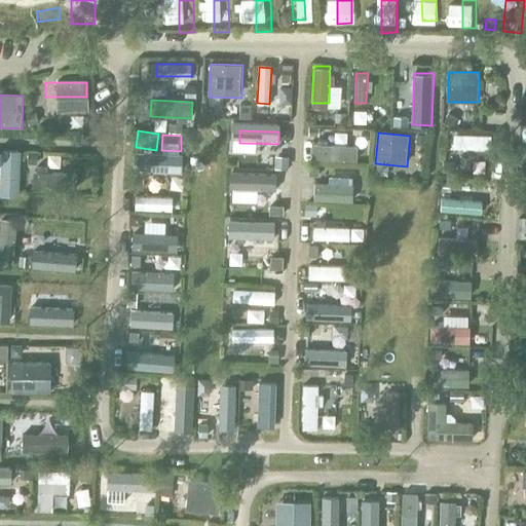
[(454,136),(454,149),(490,150),(491,137),(454,136)]
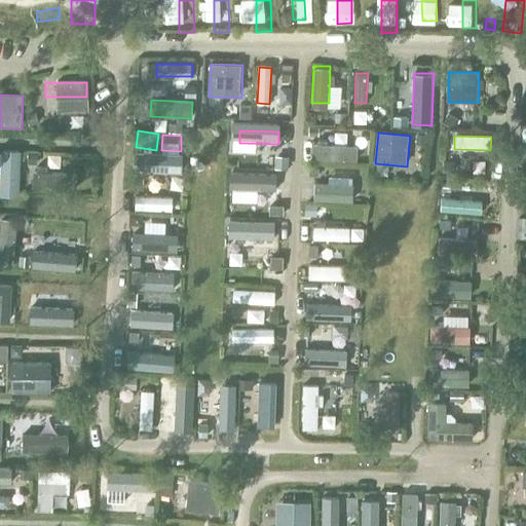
[(313,145),(312,159),(357,161),(357,146),(313,145)]
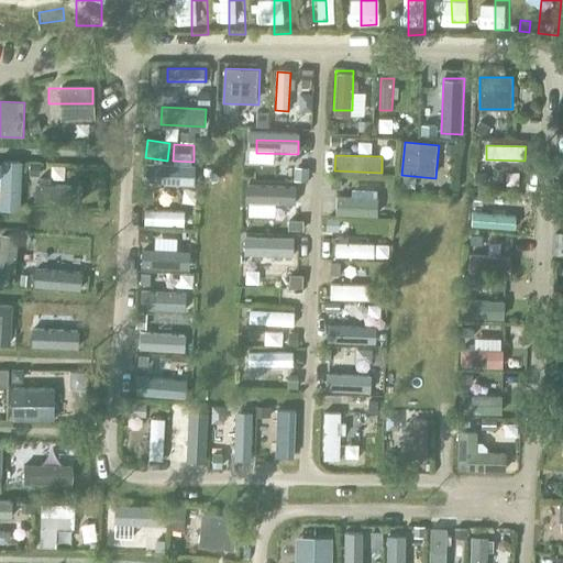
[(0,209),(20,211),(22,162),(2,162),(0,200),(0,209)]
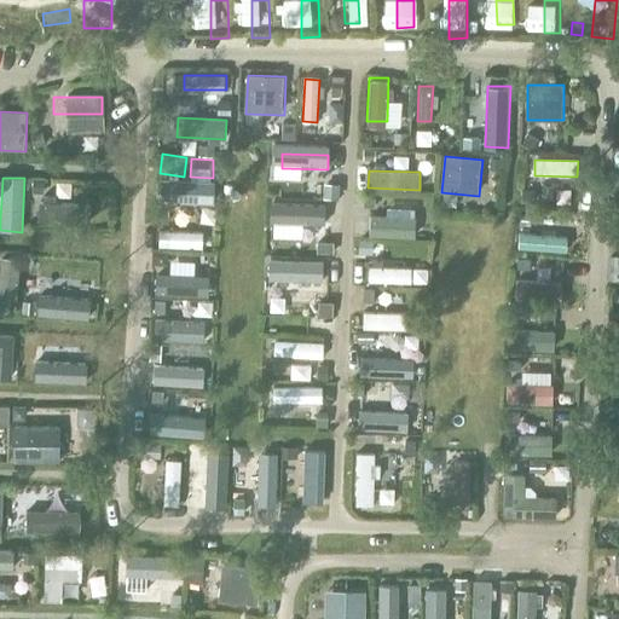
[(162,183),(161,197),(210,198),(210,184),(162,183)]
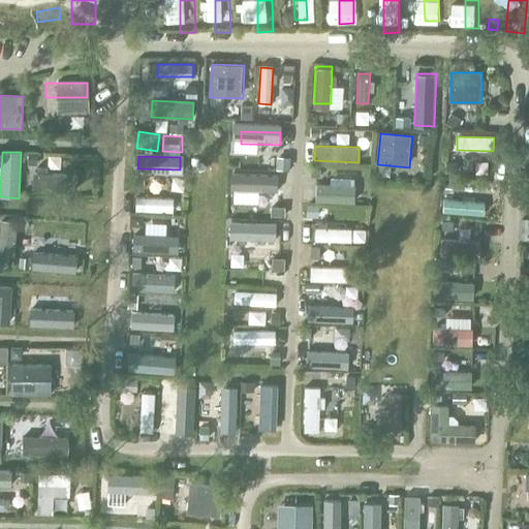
[(238,170),(238,183),(279,183),(279,170),(238,170)]
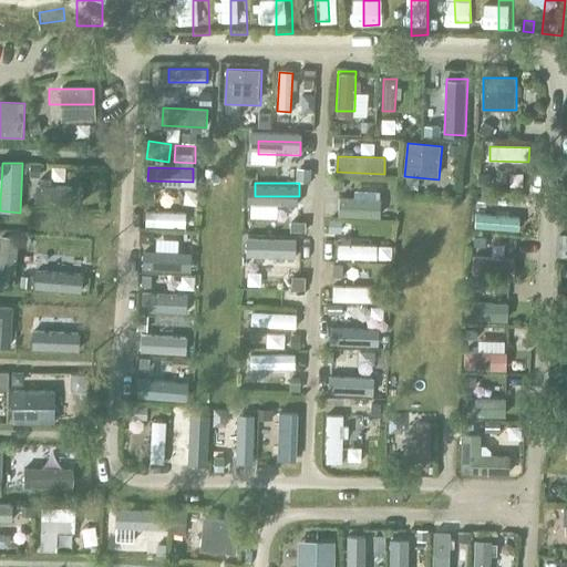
[(35,185),(34,202),(82,204),(82,188),(35,185)]
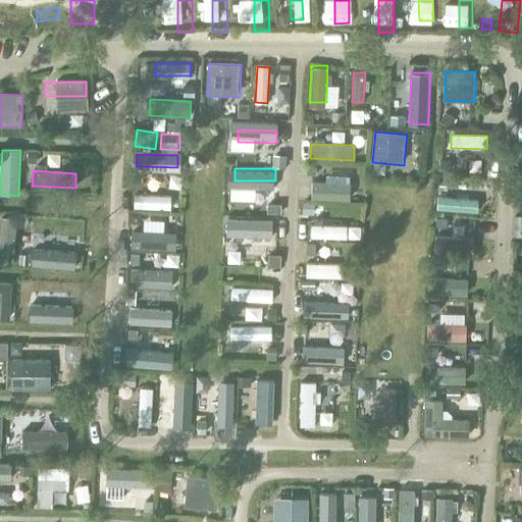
[(448,180),(447,196),(476,197),(476,181),(448,180)]
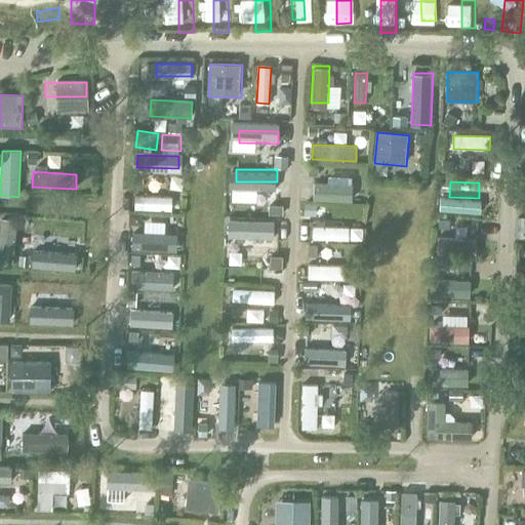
[(314,184),(314,200),(352,202),(353,186),(314,184)]
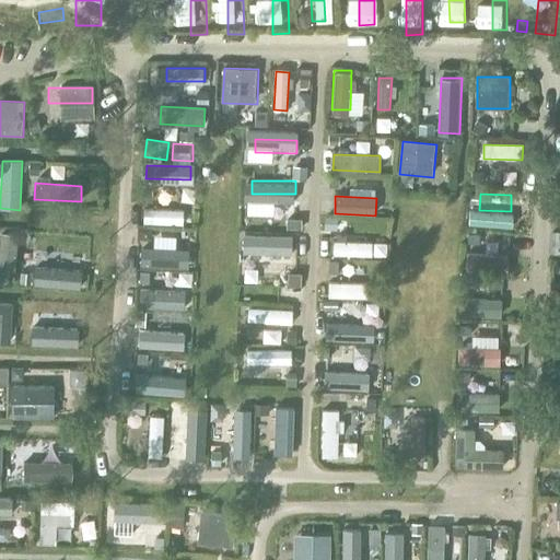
[(144,209),(144,223),(183,224),(184,211),(144,209)]
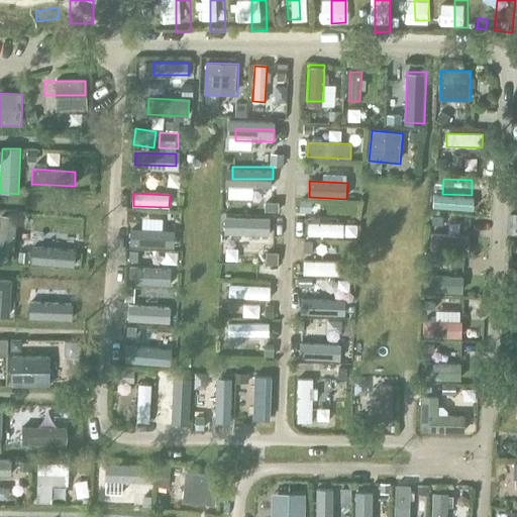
[(433,202),(433,207),(473,211),(474,199),(434,195),(433,202)]
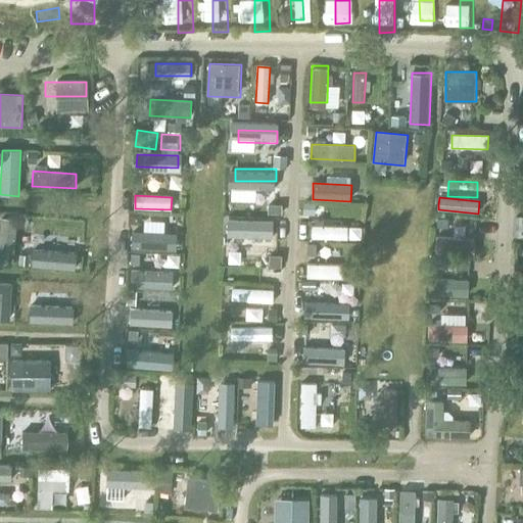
[(236,208),(236,221),(272,222),(273,209),(236,208)]
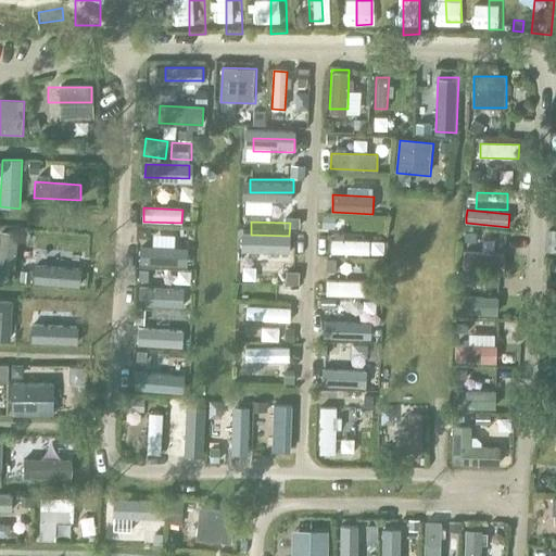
[(0,281),(13,283),(19,234),(1,231),(0,238),(0,281)]
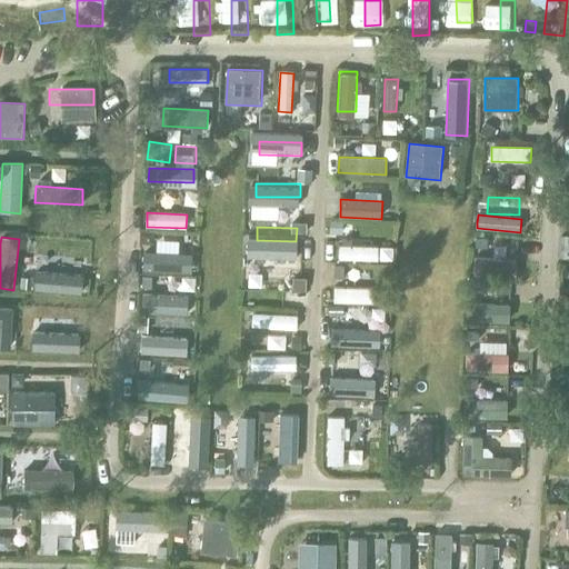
[(78,240),(73,288),(90,289),(93,241),(78,240)]
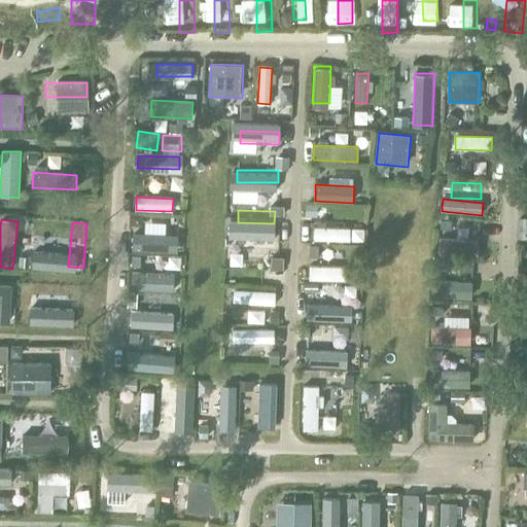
[(314,227),(314,240),(350,241),(350,229),(314,227)]
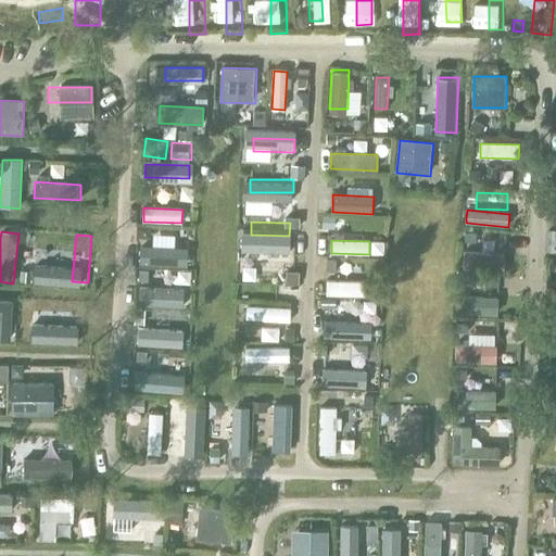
[(187,266),(187,249),(140,247),(139,264),(187,266)]
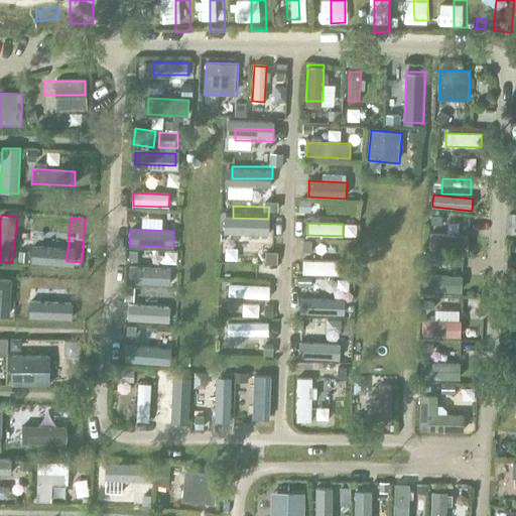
[(430,234),(429,250),(466,253),(468,237),(430,234)]
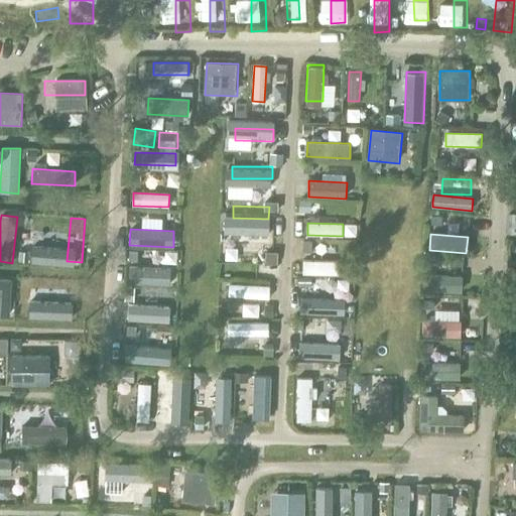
[(226,255),(226,257),(270,258),(270,244),(226,244),(226,255)]
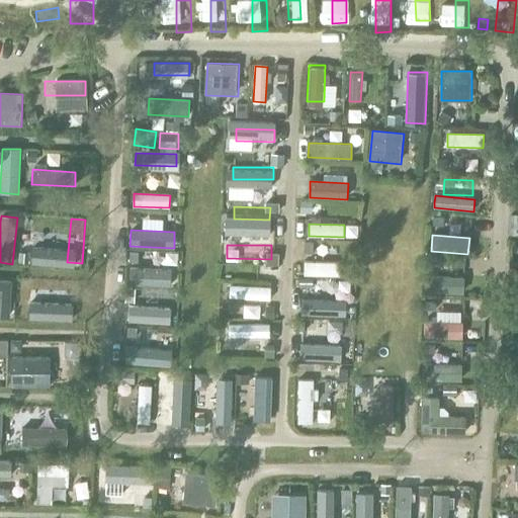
[(158,252),(157,266),(170,266),(171,253),(158,252)]
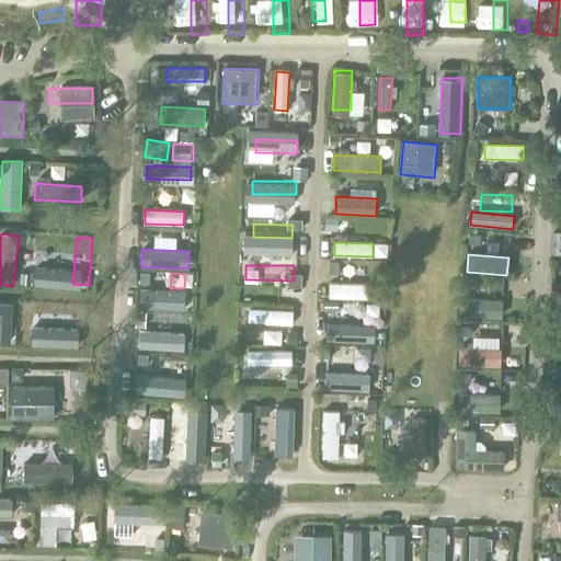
[(330,284),(330,298),(368,299),(368,285),(330,284)]
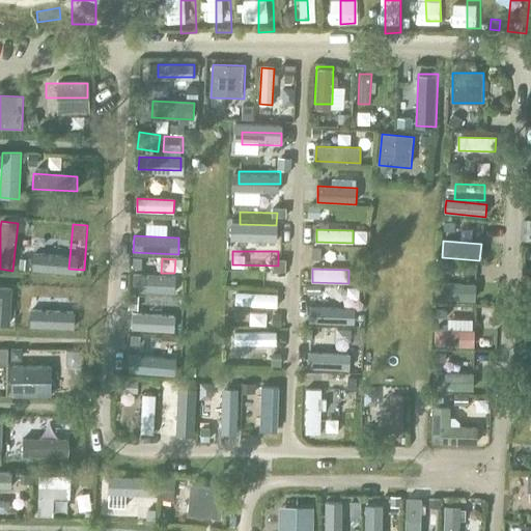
[(175,295),(175,276),(133,274),(132,292),(175,295)]
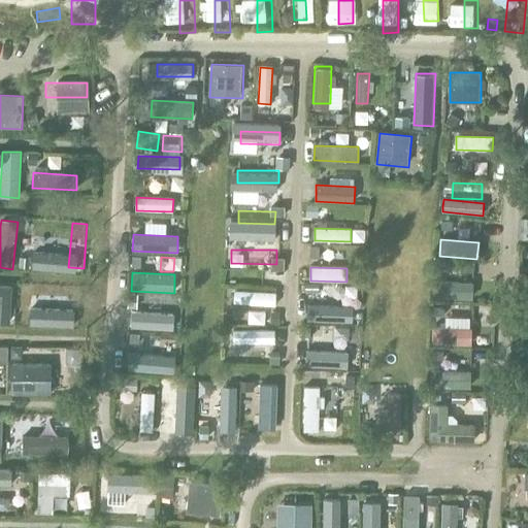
[(472,299),(473,283),(434,281),(433,298),(472,299)]
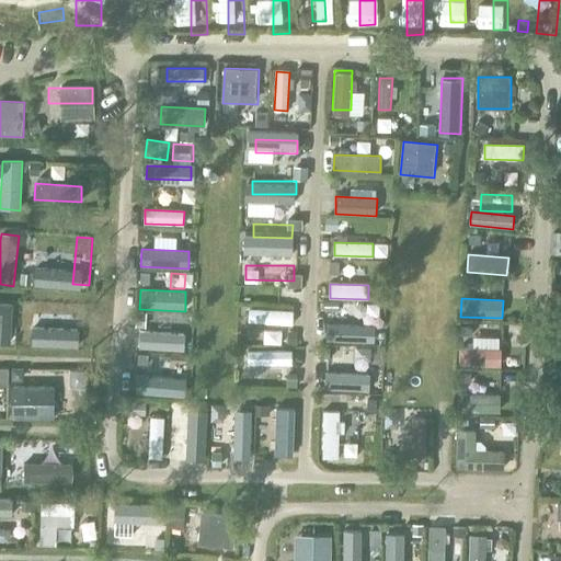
[(0,342),(10,343),(12,305),(0,302),(0,342)]
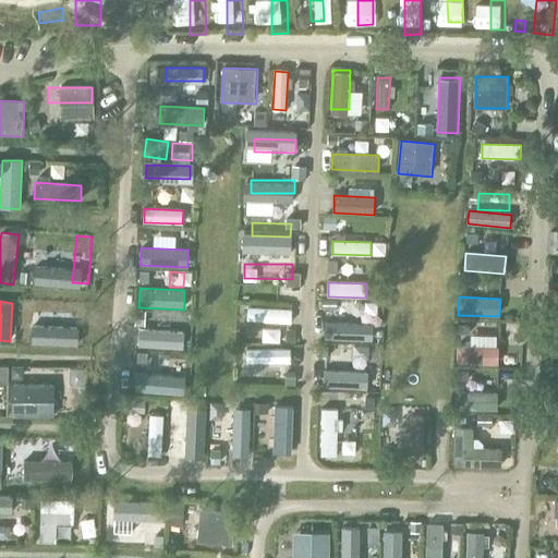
[(76,304),(39,305),(40,317),(76,317),(76,316),(76,304)]
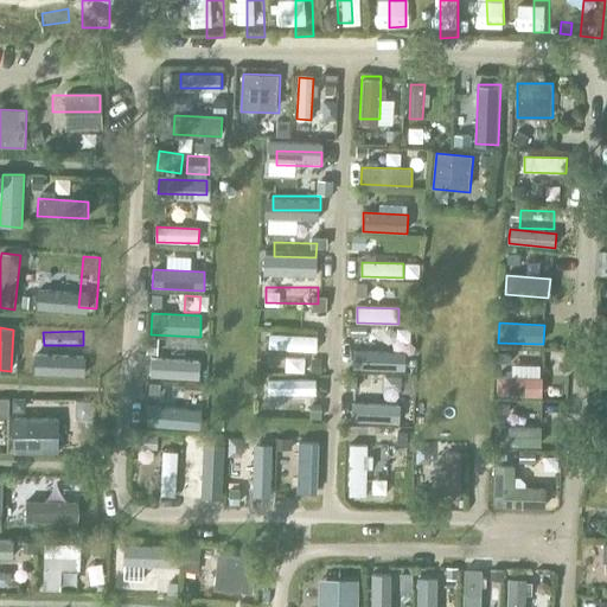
[(270,334),(269,349),(317,351),(318,337),(270,334)]
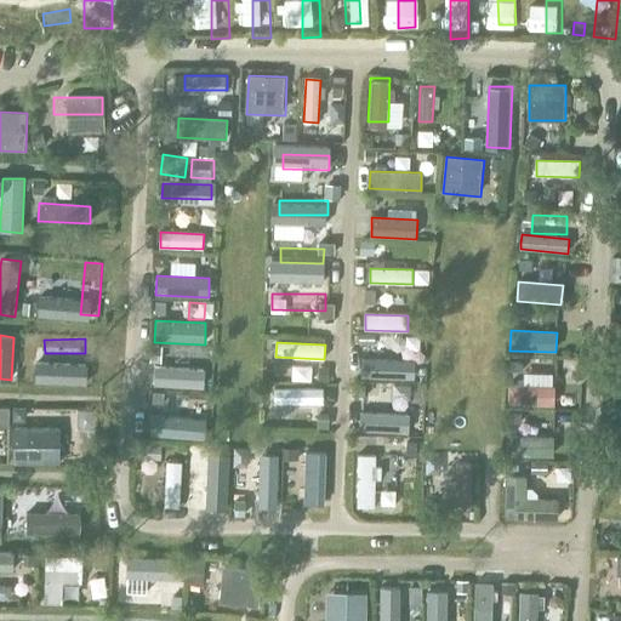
[(261,363),(261,370),(312,369),(312,360),(261,363)]
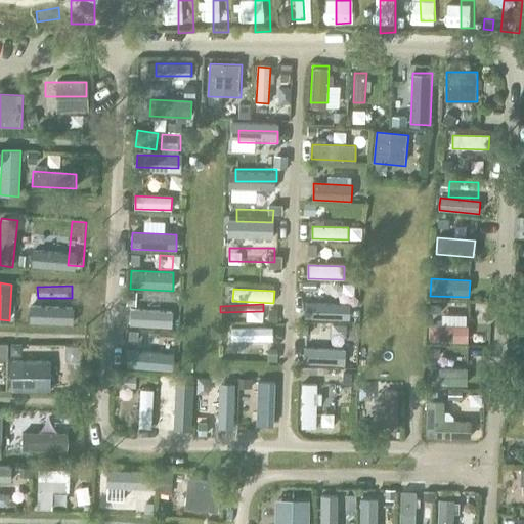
[(307,304),(307,318),(344,319),(344,304),(307,304)]
